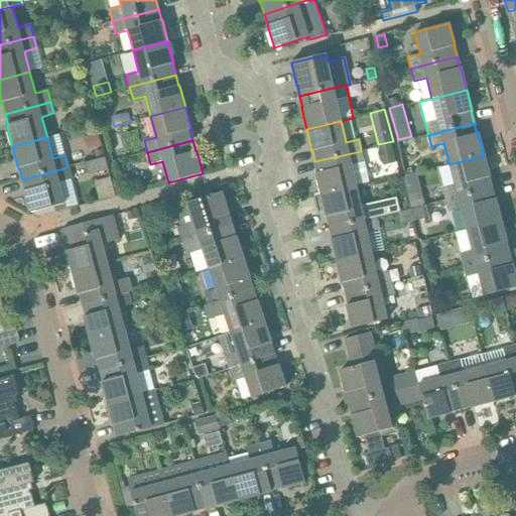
[(390,145),(380,147),(384,164),(394,162),(390,145)]
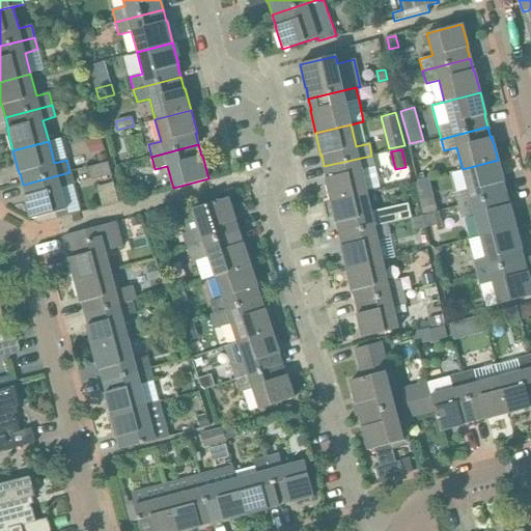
[(380,190),(371,156),(324,166),(327,178),(326,178),(331,201),(366,193),(380,190)]
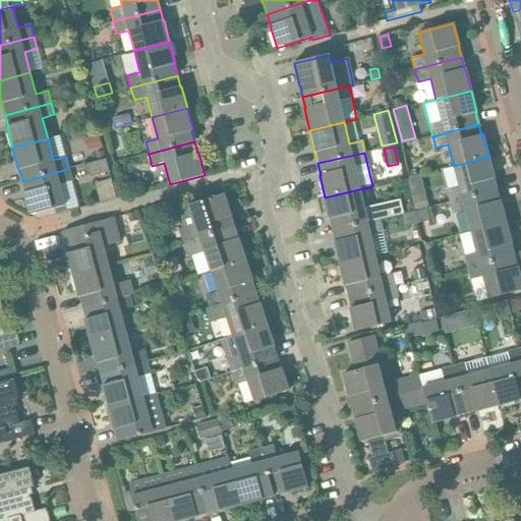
[(495,178),(488,157),(454,166),(459,187),(447,190),(450,203),(496,189),(494,179),(495,178)]
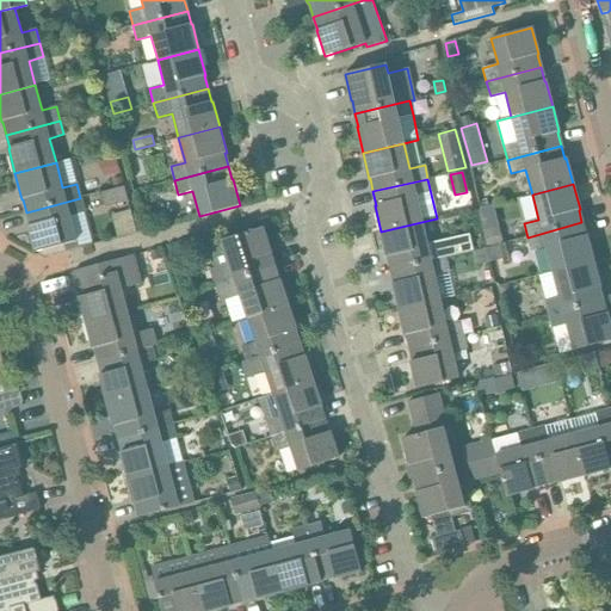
[(124,186),(102,192),(105,207),(128,201),(124,186)]
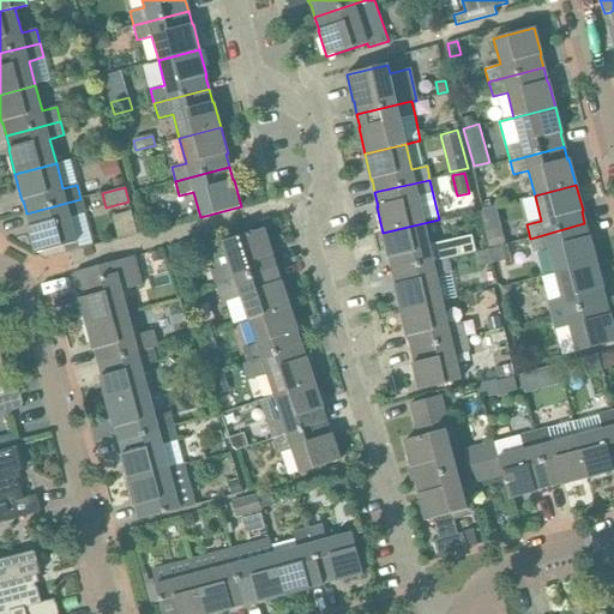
[(80,199),(26,214),(30,227),(29,227),(36,253),(65,246),(66,253),(78,250),(77,242),(70,217),(84,214),(80,199)]
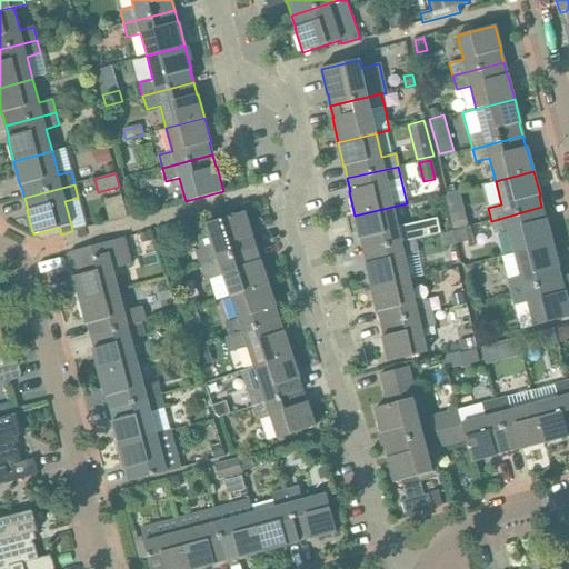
[(447,193),(445,198),(449,216),(462,213),(457,191),(455,191),(447,193)]
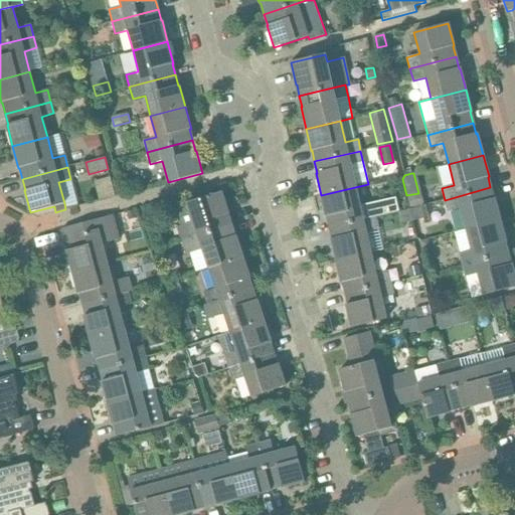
[(329,227),(375,216),(399,211),(395,197),(360,205),(355,187),(321,195),(326,216),(327,216),(329,227)]
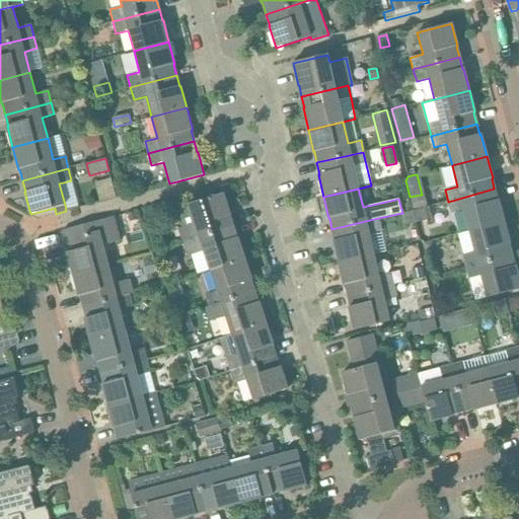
[(497,201),(494,189),(448,202),(451,213),(463,210),(469,231),(504,222),(498,200),(497,201)]
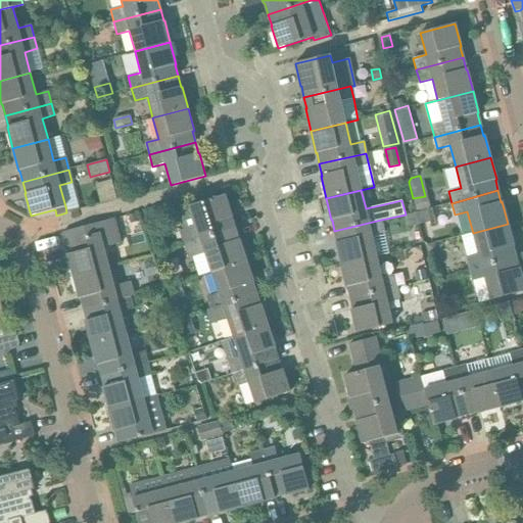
[(180,231),(185,245),(235,229),(231,218),(232,218),(225,195),(190,206),(177,211),(183,229),(180,231)]
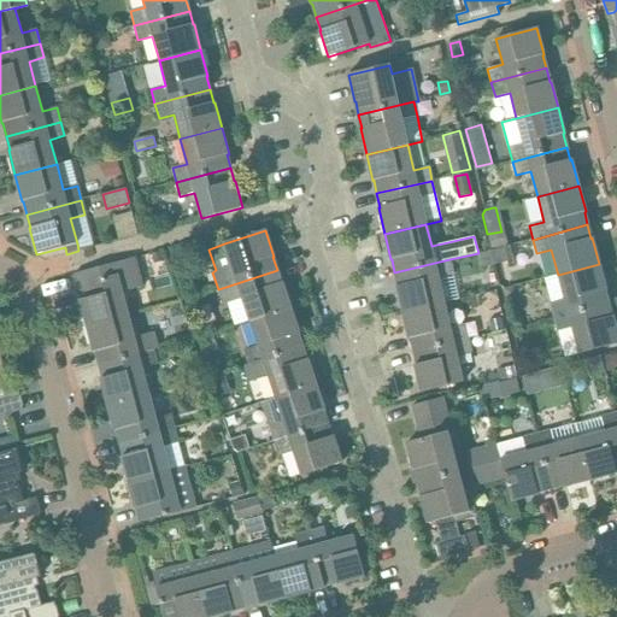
[(503,231),(489,235),(492,248),(506,245),(503,231)]
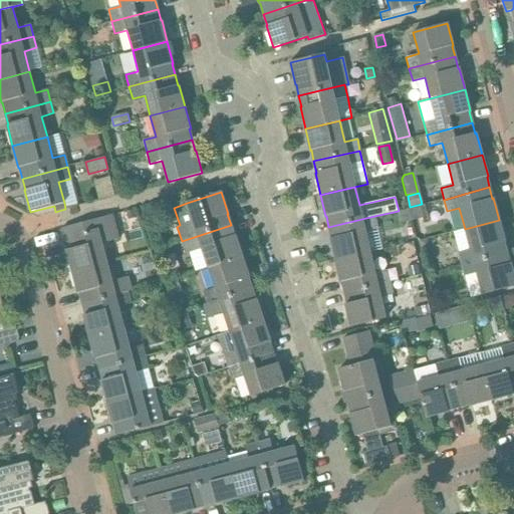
[(150,206),(142,208),(145,218),(153,215),(150,206)]
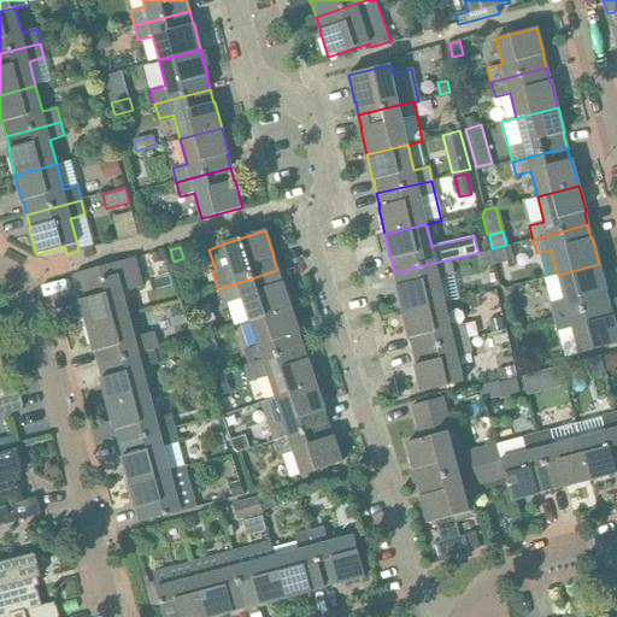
[(506,248),(491,251),(494,265),(509,262),(506,248)]
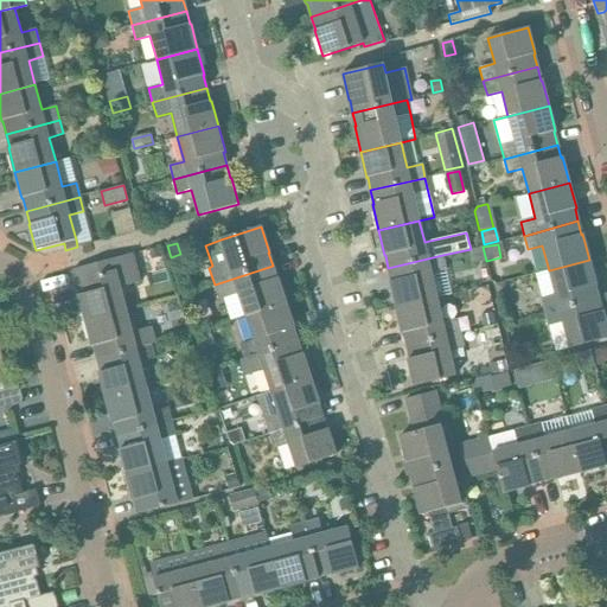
[(486,261),(483,247),(470,250),(473,264),(486,261)]
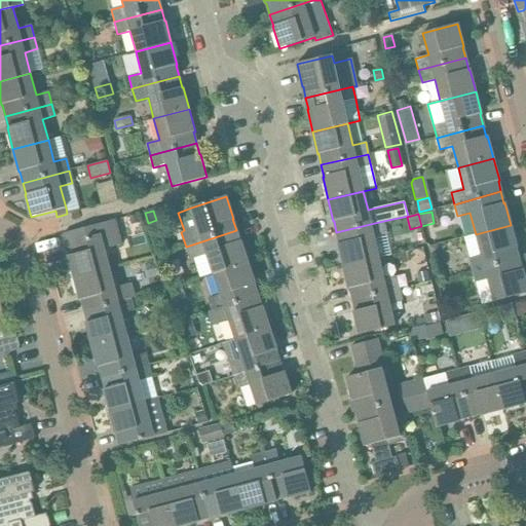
[(136,216),(128,218),(130,225),(138,223),(136,216)]
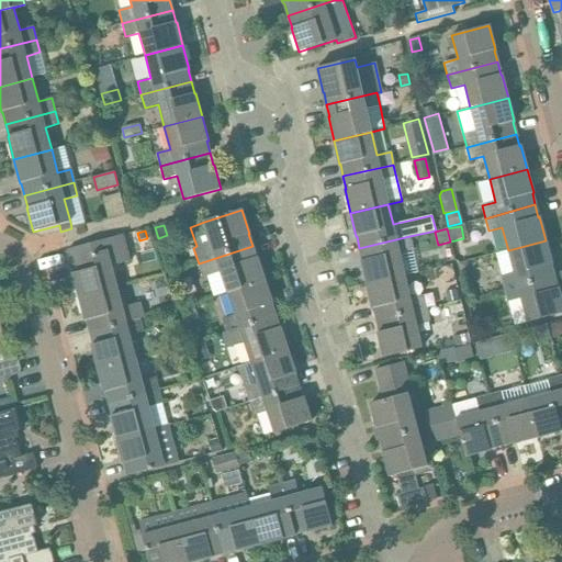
[(79,298),(116,288),(111,267),(130,261),(123,235),(68,249),(70,260),(69,260),(79,298)]
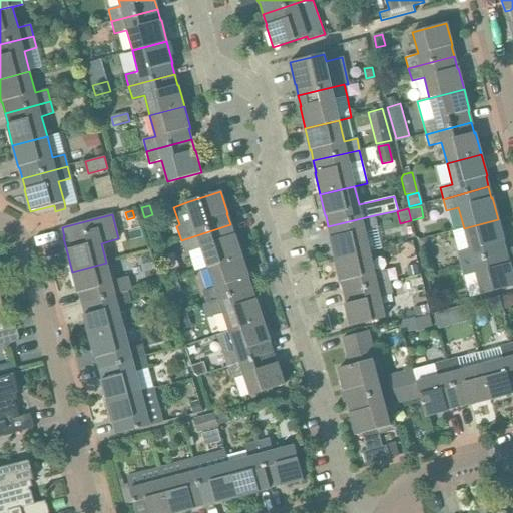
[(374,215),(328,226),(331,237),(330,238),(335,260),(369,251),(382,248),(377,227),(374,215)]
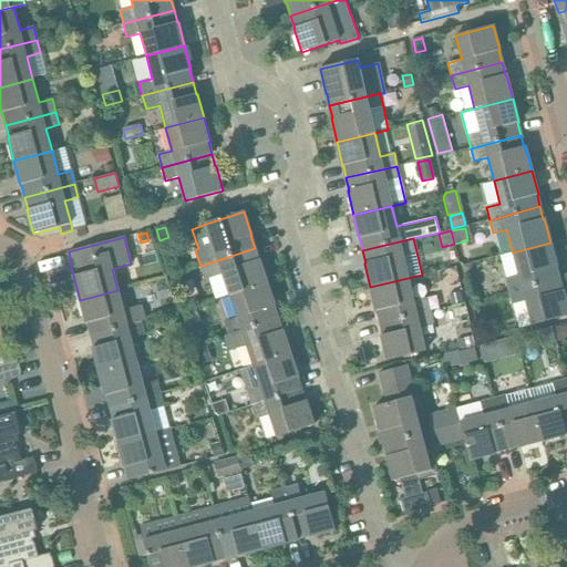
[(513,253),(500,256),(506,279),(505,279),(508,292),(559,279),(556,267),(557,266),(550,243),(513,253)]
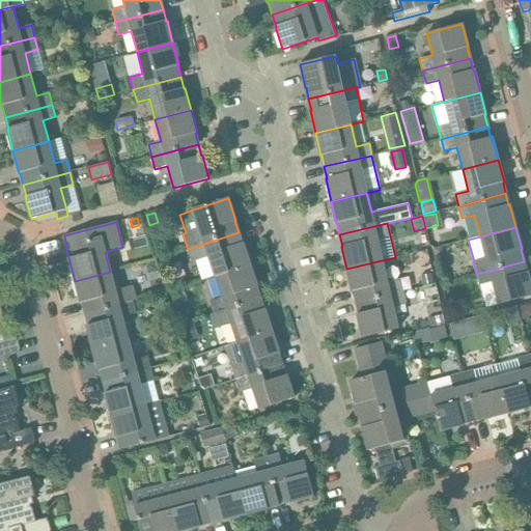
[(192,247),(188,249),(192,262),(196,261),(202,281),(216,276),(250,264),(243,243),(242,244),(239,232),(192,247)]
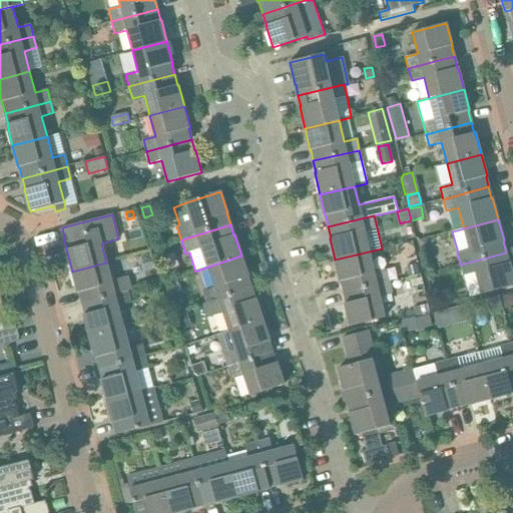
[(341,281),(343,292),(389,282),(387,270),(374,273),(369,251),(335,260),(340,282),(341,281)]
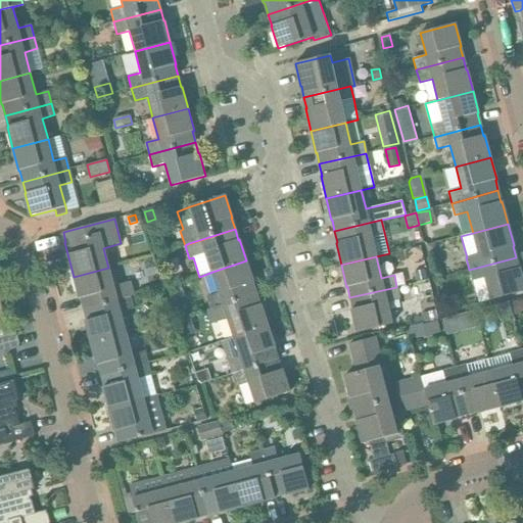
[(519,269),(516,257),(469,270),(472,281),(484,278),(490,300),(522,291),(522,280),(520,268),(519,269)]
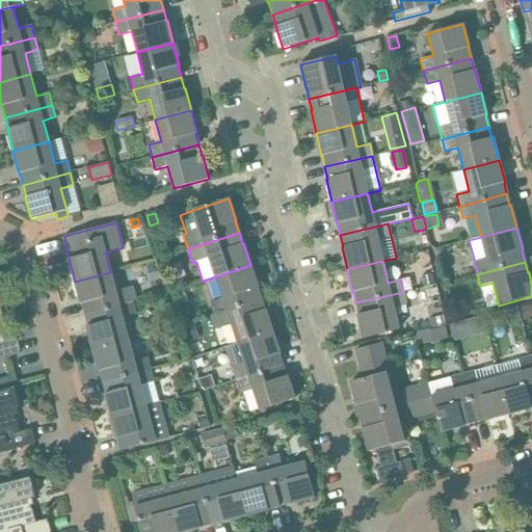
[(258,287),(250,265),(216,276),(222,298),(210,302),(214,314),(261,298),(257,288),(258,287)]
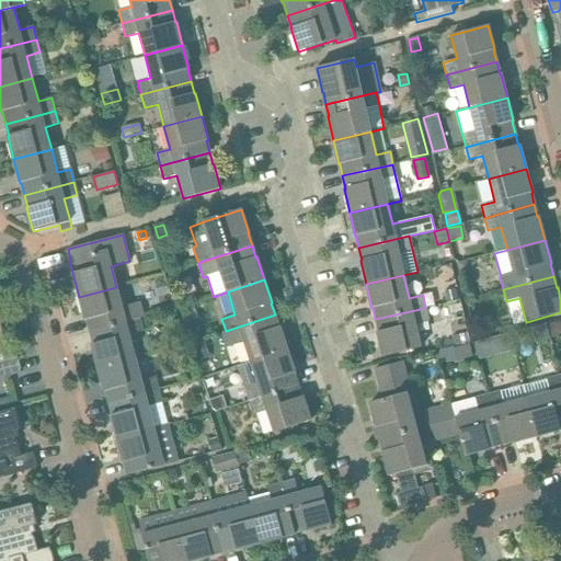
[(116,287),(79,297),(86,320),(87,320),(90,332),(139,319),(144,318),(139,302),(122,307),(116,287)]
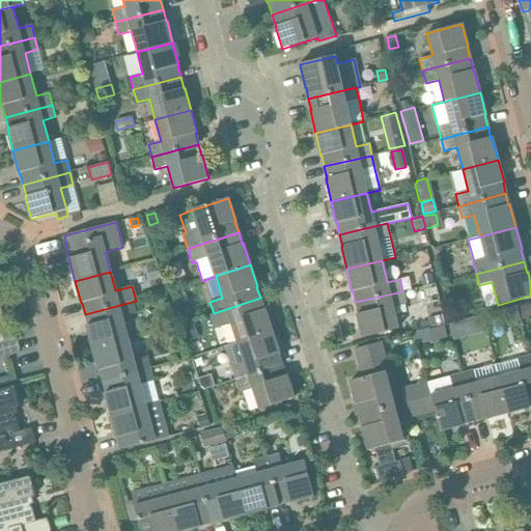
[(432,274),(421,277),(423,286),(435,284),(432,274)]
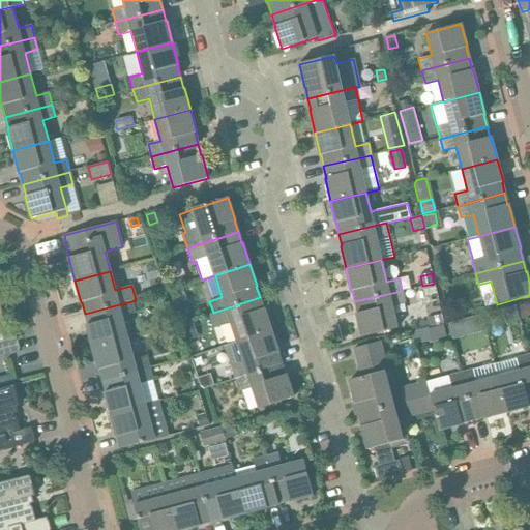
[(183,287),(171,290),(176,305),(188,302),(183,287)]
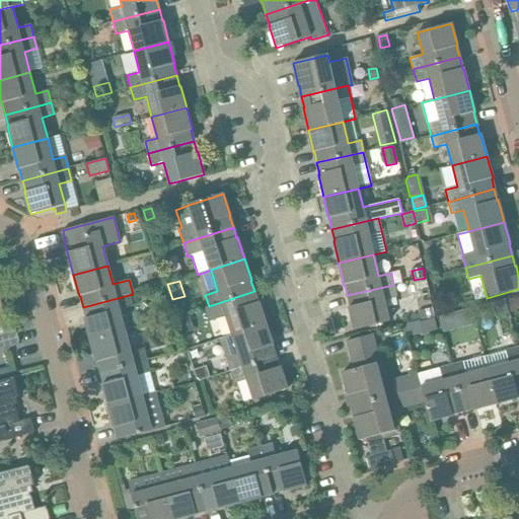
[(396,297),(393,285),(347,295),(350,307),(349,307),(354,329),(389,321),(384,300),(396,297)]
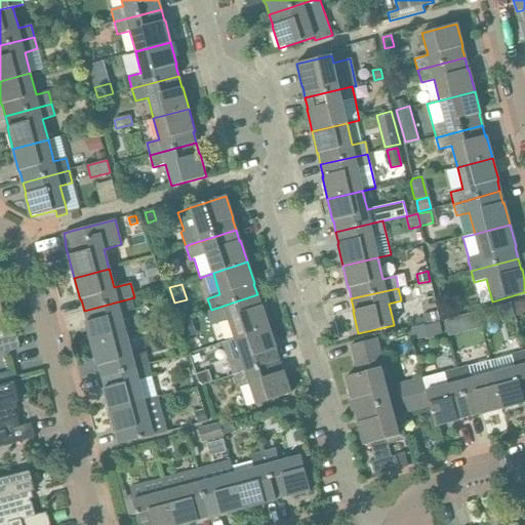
[(211,310),(206,312),(211,325),(228,319),(235,338),(269,327),(261,306),(260,306),(257,294),(211,310)]
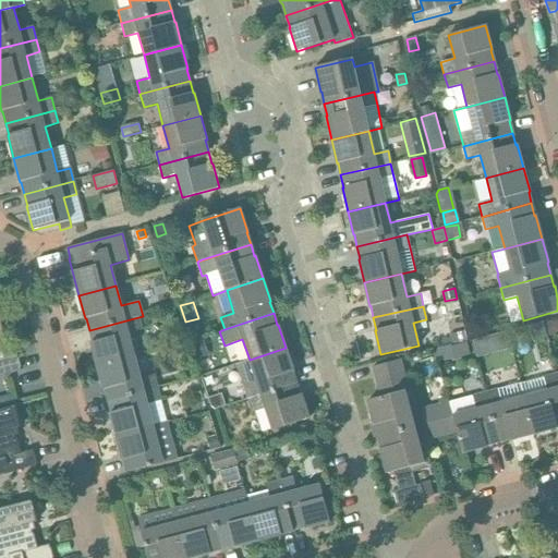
[(0,315),(0,375),(21,371),(16,354),(4,358),(0,341),(0,332),(4,332),(0,315)]
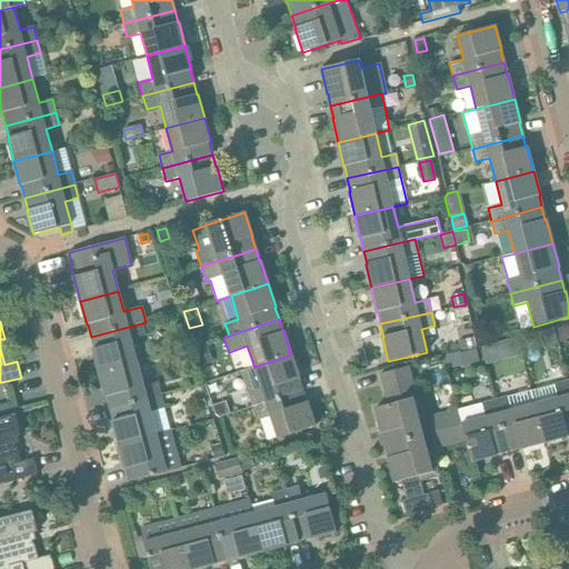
[(93,349),(99,373),(138,362),(131,340),(145,337),(141,323),(91,337),(95,349),(93,349)]
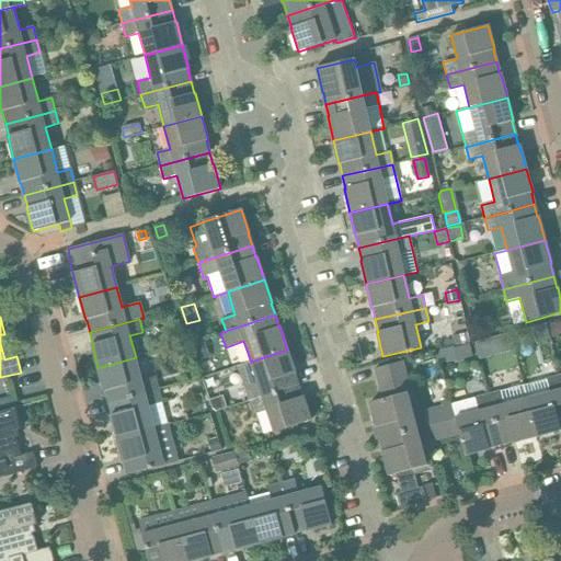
[(545,323),(534,327),(538,343),(549,340),(545,323)]
